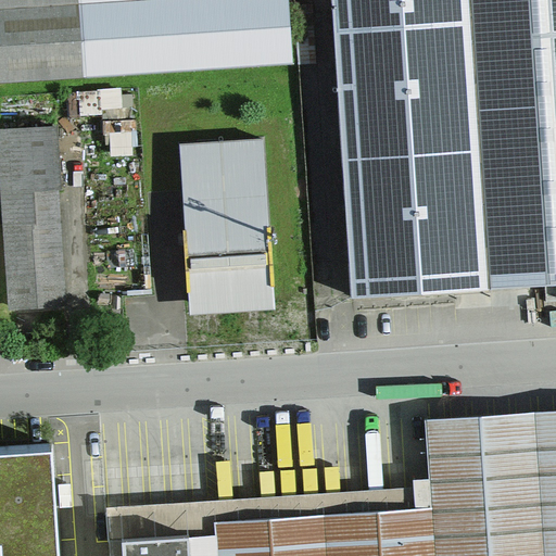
[(289,0),(0,0),(0,81),(155,71),(294,61),(289,0)]
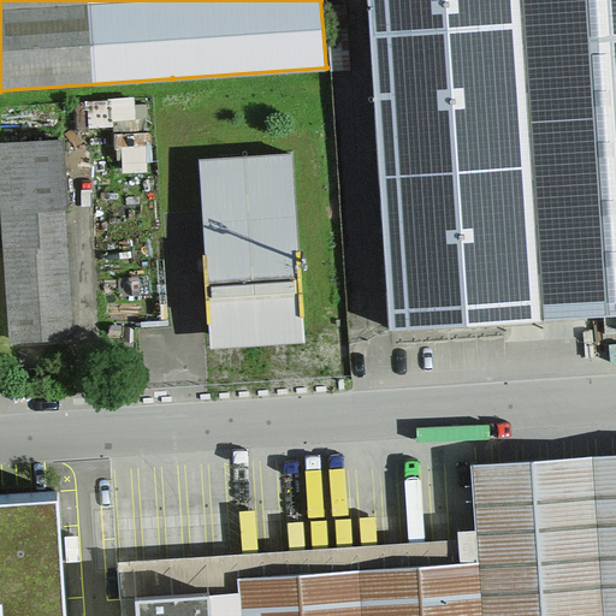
[(615,0),(367,0),(389,327),(615,312),(615,0)]
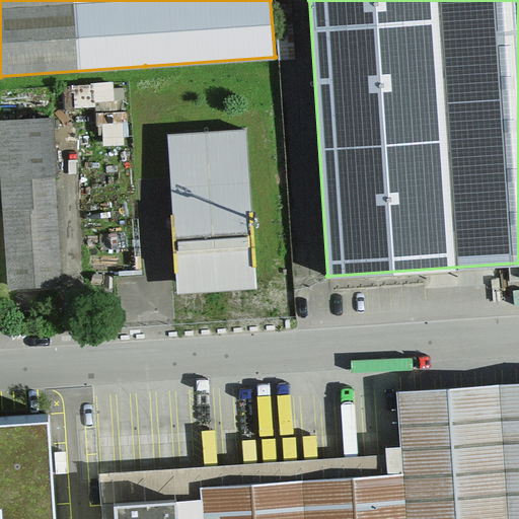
[(49,107),(0,109),(0,202),(6,291),(60,289),(49,107)]
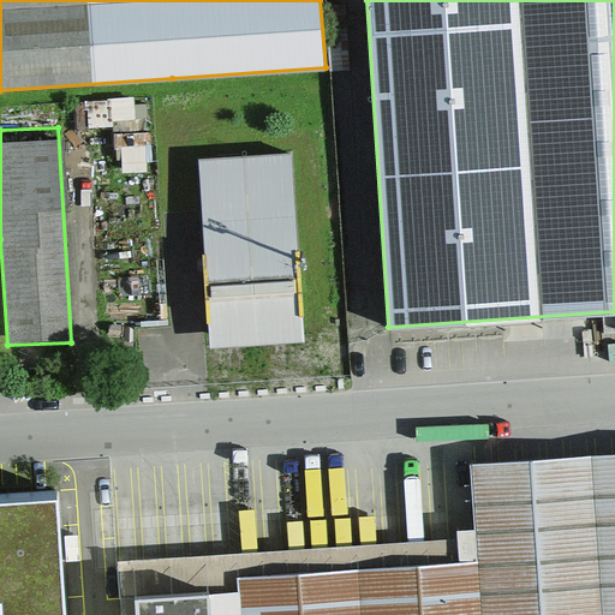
[(291,155),(197,162),(210,347),(304,341),(291,155)]
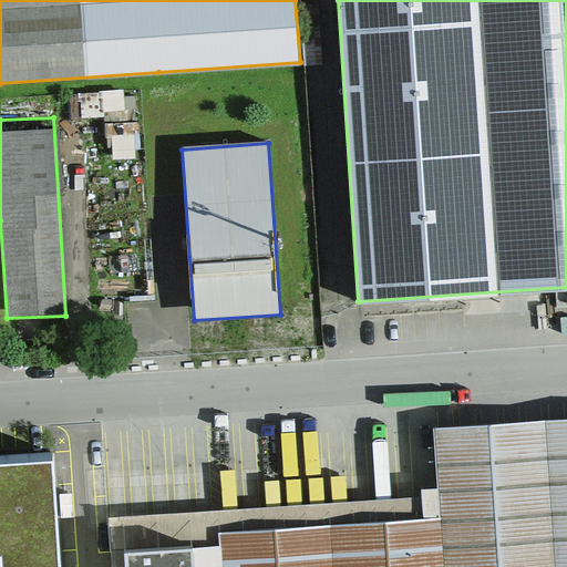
[(214,545),(113,554),(114,566),(566,566),(566,418),(429,428),(435,516),(213,532),(214,545)]
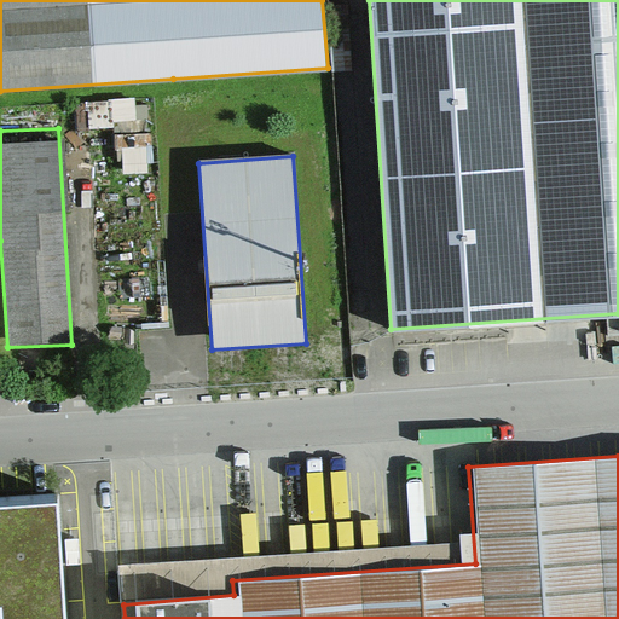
[(0,618),(64,618),(57,502),(0,504),(0,618)]
